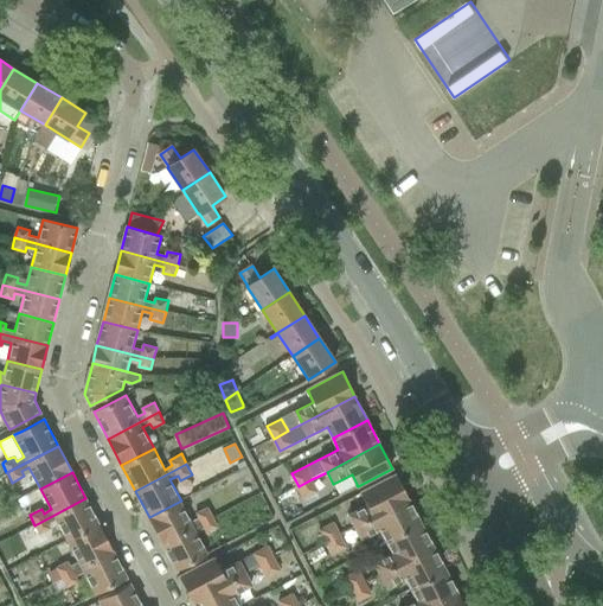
[(348,515),(355,527),(409,499),(396,474),(360,493),(361,495),(363,495),(367,504),(348,515)]
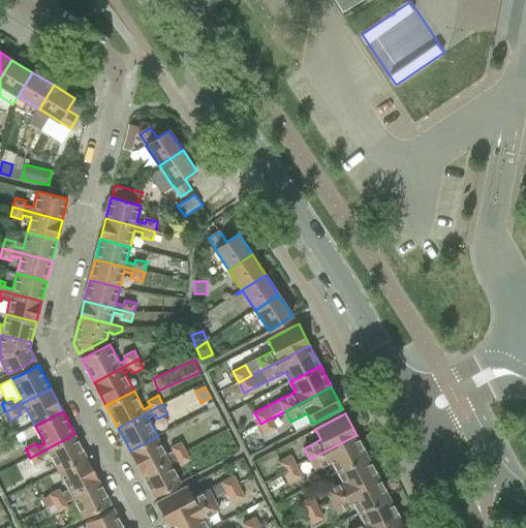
[(272,417),(260,424),(266,435),(278,429),(274,422),(273,418),(272,417)]
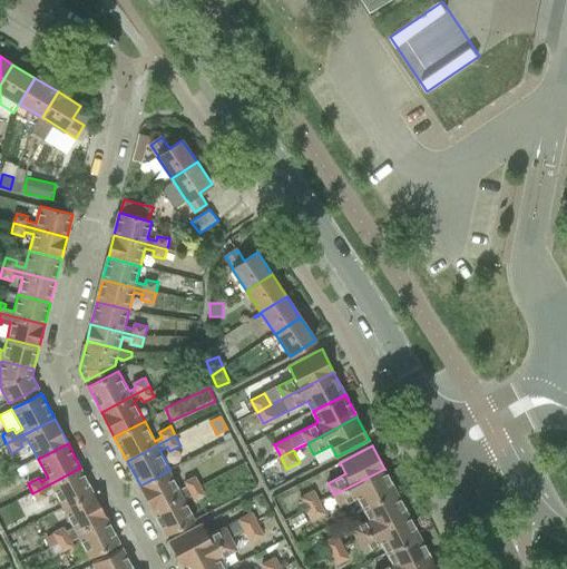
[(54,488),(64,508),(94,492),(80,468),(32,493),(36,499),(38,502),(49,496),(47,491),(54,488)]
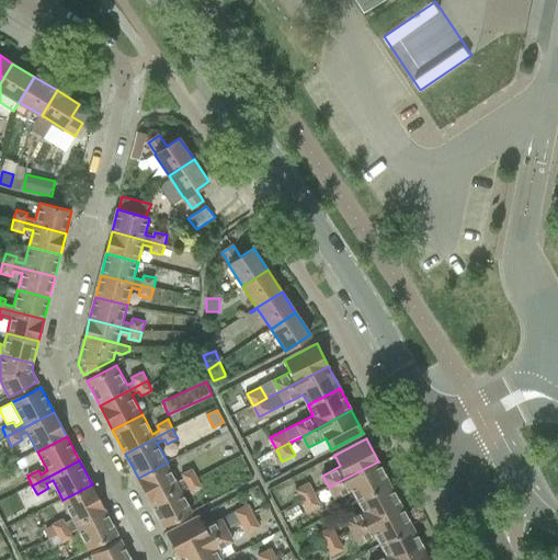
[(352,490),(357,500),(389,483),(378,461),(329,487),(336,499),(352,490)]
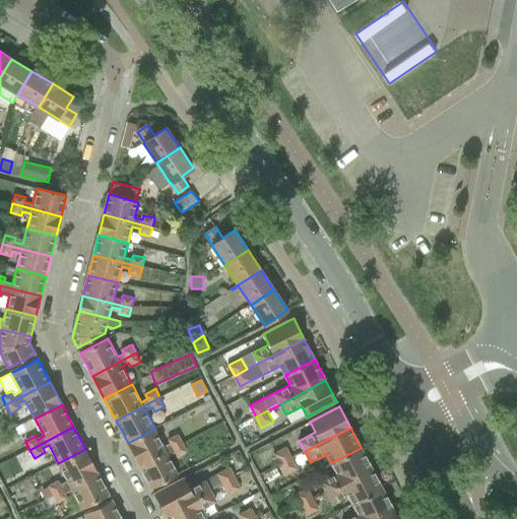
[(128,443),(139,465),(184,443),(179,434),(169,439),(172,443),(165,447),(155,429),(128,443)]
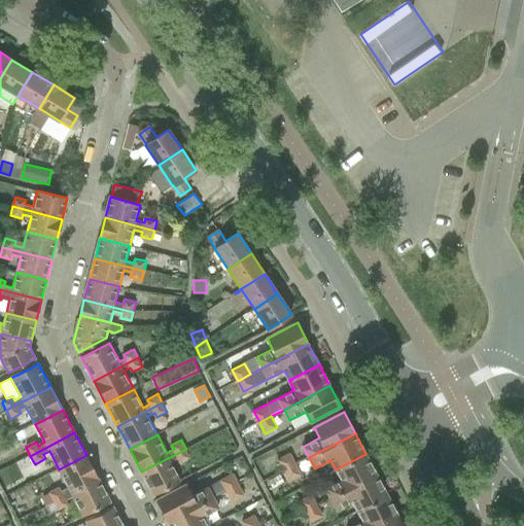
[(26,447),(10,455),(15,463),(30,456),(26,447)]
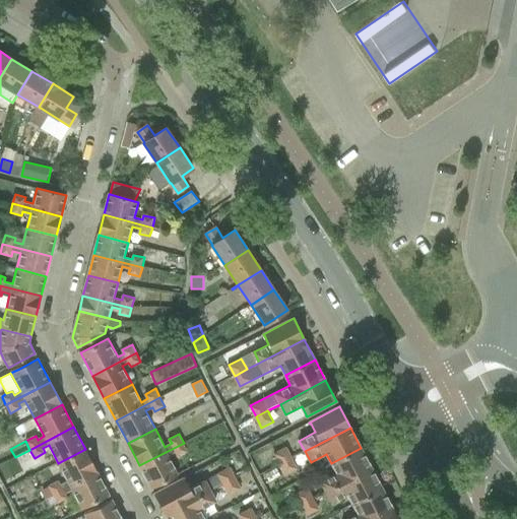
[(184,443),(139,465),(151,489),(179,474),(170,455),(176,452),(178,456),(188,451),(184,443)]
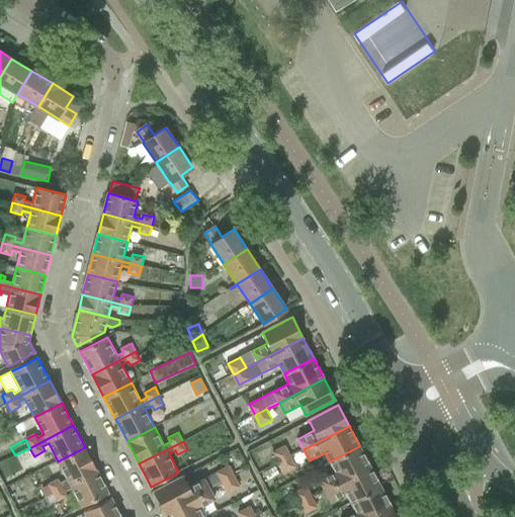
[(274,451),(279,462),(291,456),(285,445),(274,451)]
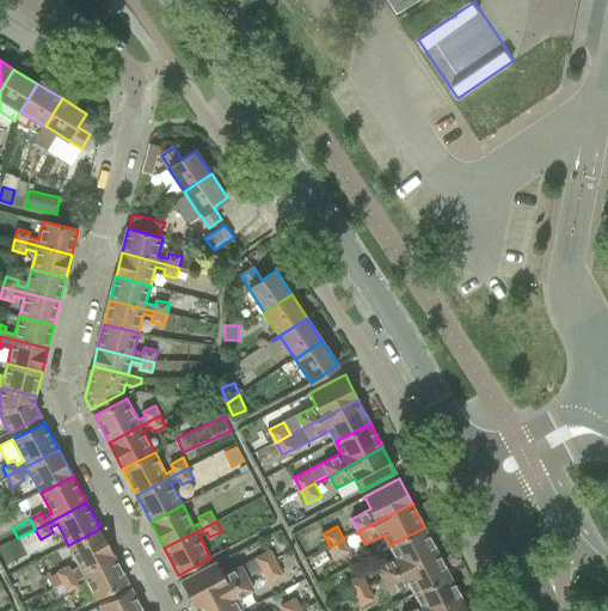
[(376,567),(384,580),(437,551),(424,527),(390,545),(395,556),(376,567)]
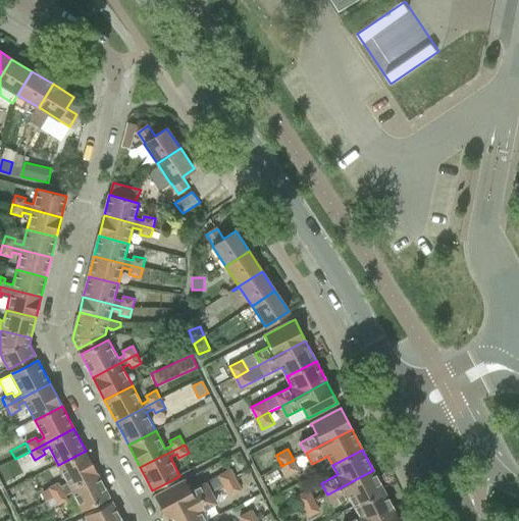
[(49,487),(54,497),(97,474),(86,451),(58,465),(67,483),(61,486),(59,482),(49,487)]
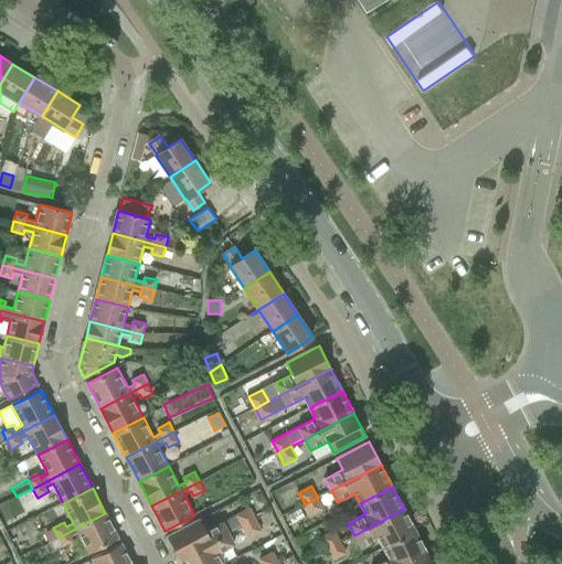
[(318,498),(305,504),(311,515),(324,509),(318,498)]
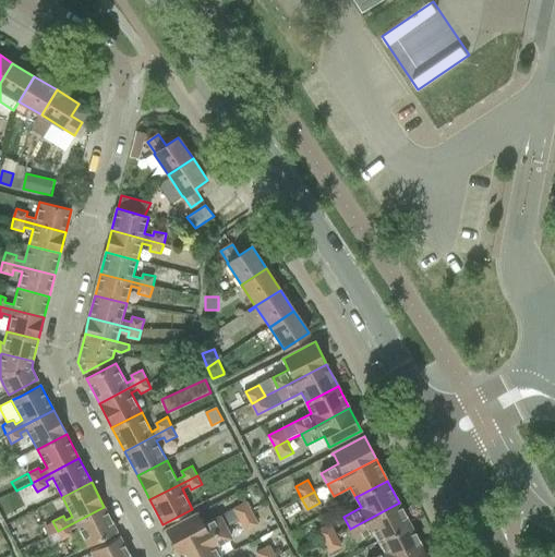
[(233,508),(221,515),(227,527),(240,520),(253,513),(246,501),(233,508)]
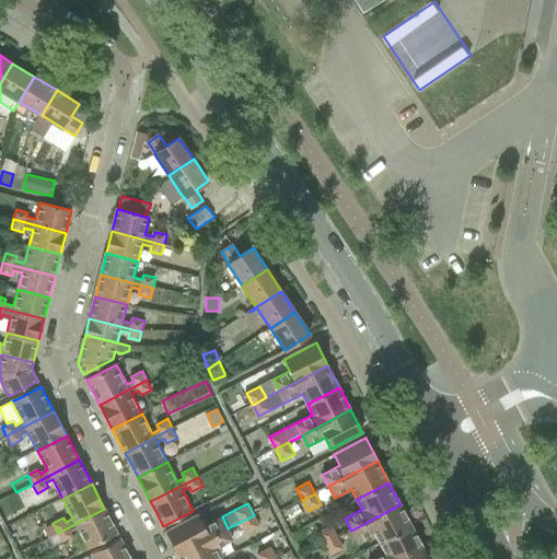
[(374,533),(380,544),(412,526),(401,504),(351,531),(358,542),(374,533)]
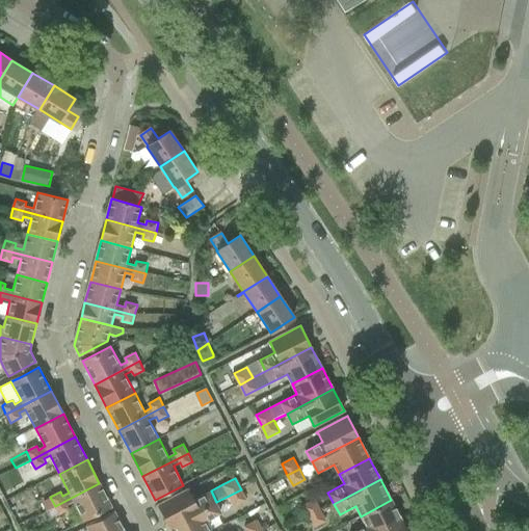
[(99,483),(55,506),(59,514),(70,509),(68,504),(74,501),(84,521),(111,506),(99,483)]
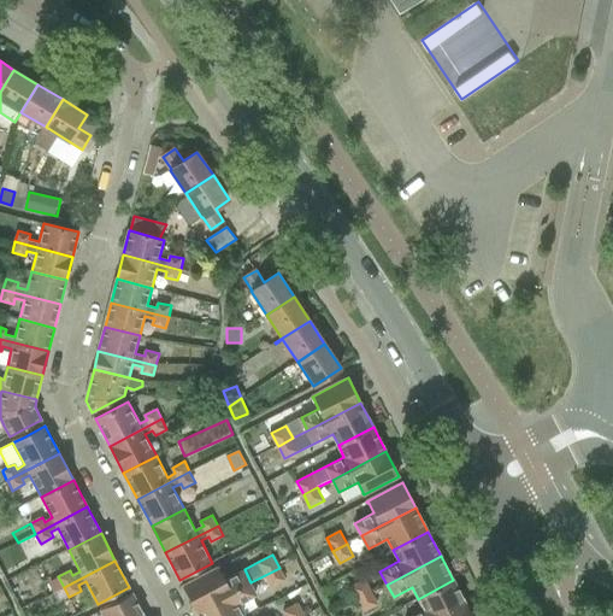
[(183,587),(196,611),(251,582),(245,569),(225,579),(220,569),(220,567),(183,587)]
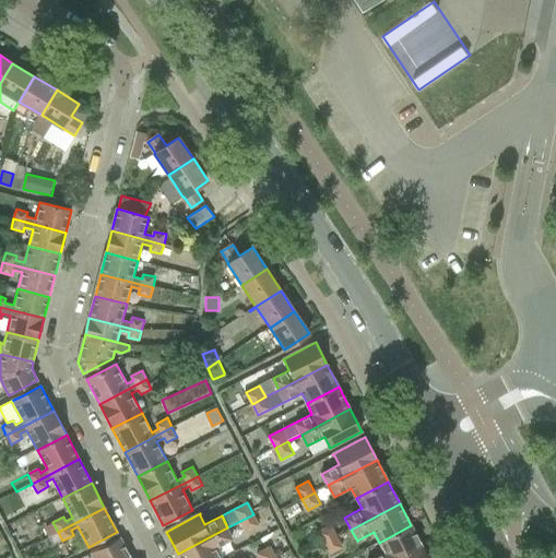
[(240,521),(227,527),(234,538),(247,532),(259,525),(253,514),(240,521)]
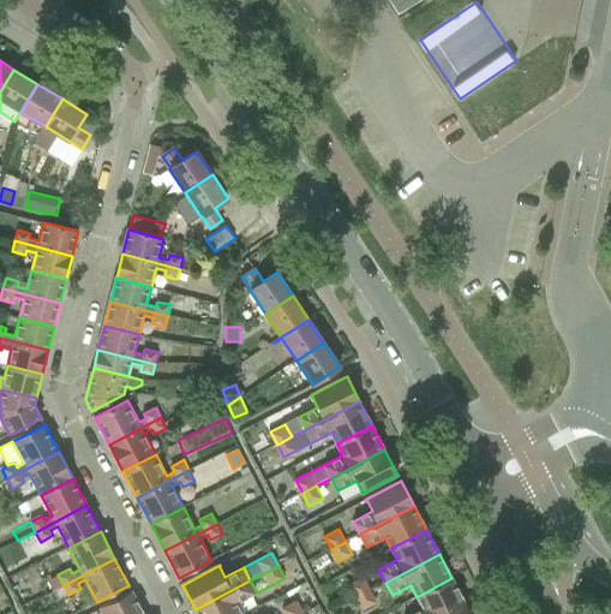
[(351,584),(357,597),(371,590),(364,577),(351,584)]
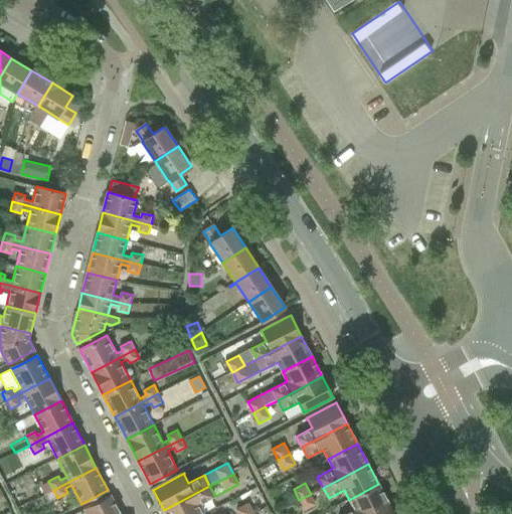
[(344,513),(370,513),(389,504),(378,484),(349,500),(354,509),(344,513)]
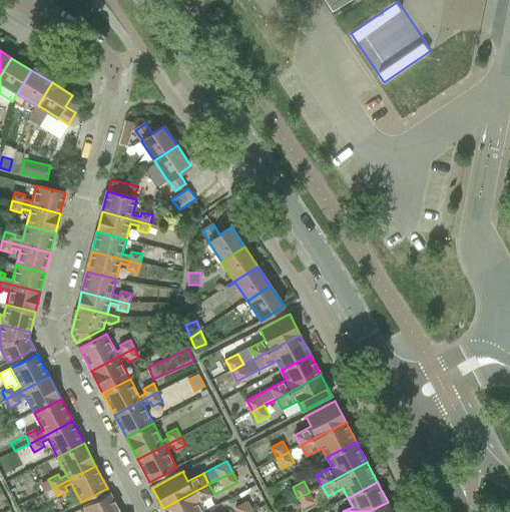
[(163,508),(164,511),(203,511),(198,503),(214,494),(208,484),(163,508)]
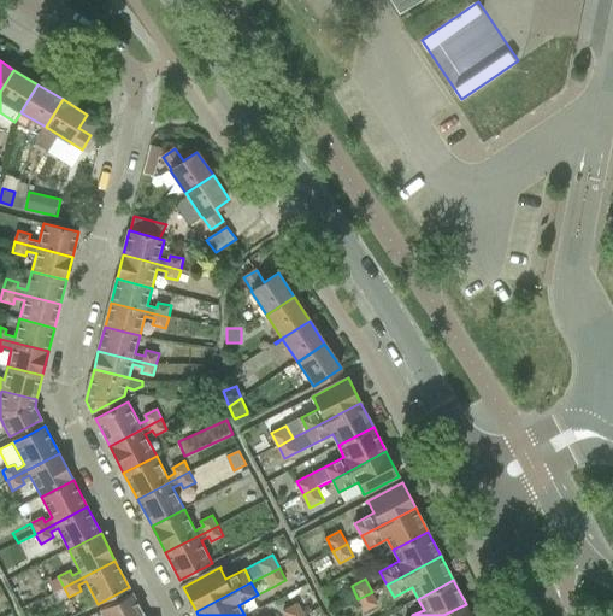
[(372,592),(358,599),(365,611),(378,604),(372,592)]
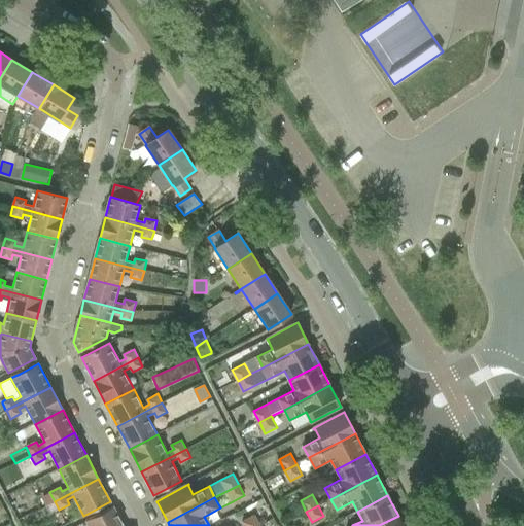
[(123,525),(113,506),(95,517),(86,521),(89,525),(123,525)]
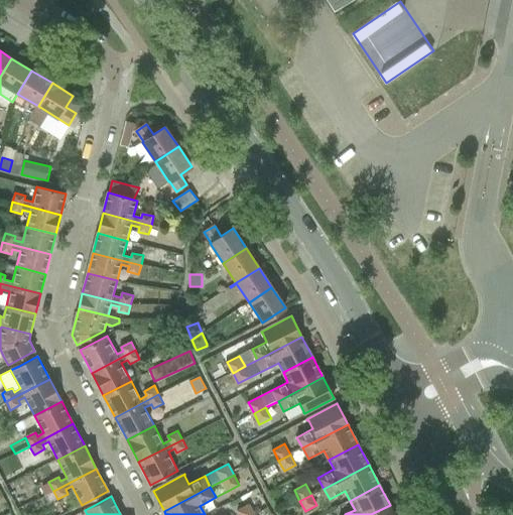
[(238,511),(240,514),(254,514),(255,514),(249,504),(238,511)]
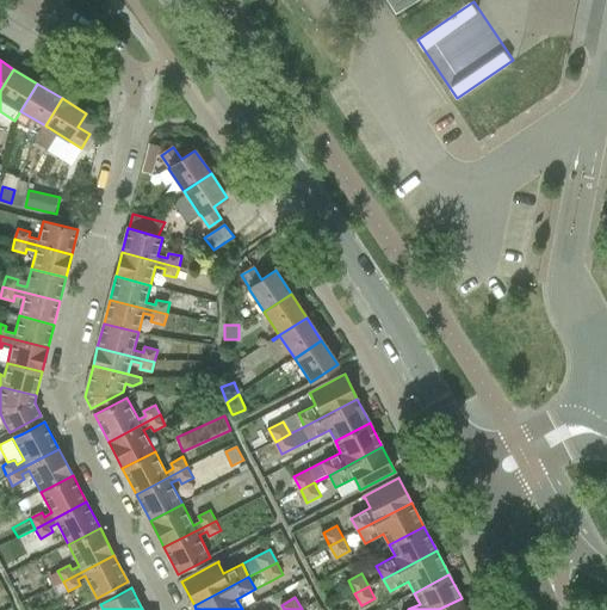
[(466,609),(462,598),(439,609),(466,609)]
